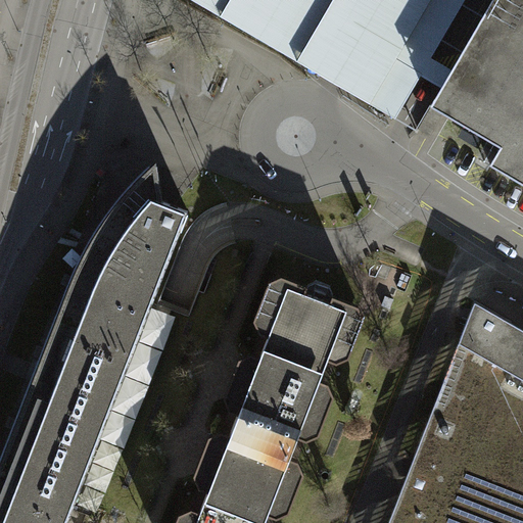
[(191,0),(331,82),(395,120),(421,77),(441,88),(453,69),(431,58),(465,0),(191,0)]
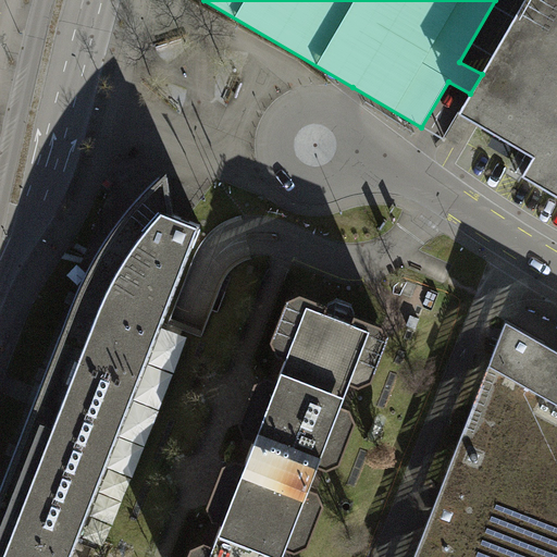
[(556,0),(524,0),(512,22),(482,74),(470,94),(459,113),(533,157),(522,175),(556,195),(556,0)]
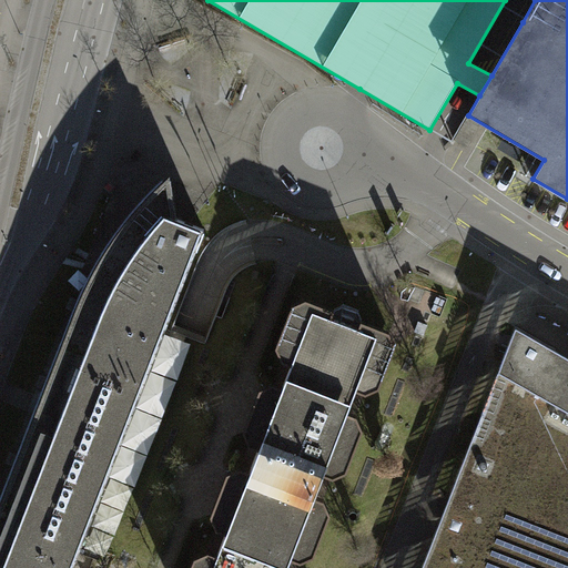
[(204,229),(176,219),(170,174),(149,195),(133,212),(120,230),(104,252),(89,277),(78,303),(32,422),(117,454),(204,229)]
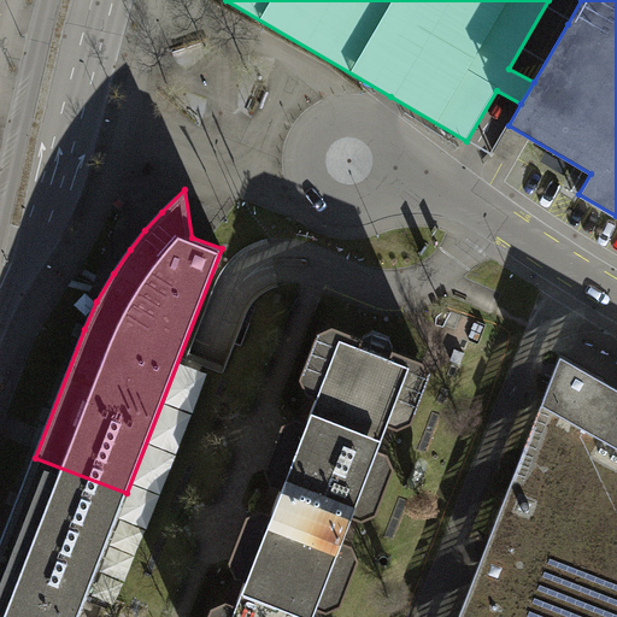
[(364,336),(333,324),(318,330),(300,376),(306,391),(318,395),(309,421),(297,416),(282,422),(264,468),(271,482),(282,486),(272,511),(262,506),(247,512),(229,558),(235,573),(247,577),(238,601),(225,597),(211,604),(205,616),(309,616),(315,604),(327,609),(341,601),(359,556),(353,542),(341,538),(351,513),(363,517),(377,511),(395,465),(388,452),(376,447),(386,422),(398,427),(412,419),(430,375),(424,359),(393,347),(389,357),(360,345),(364,336)]
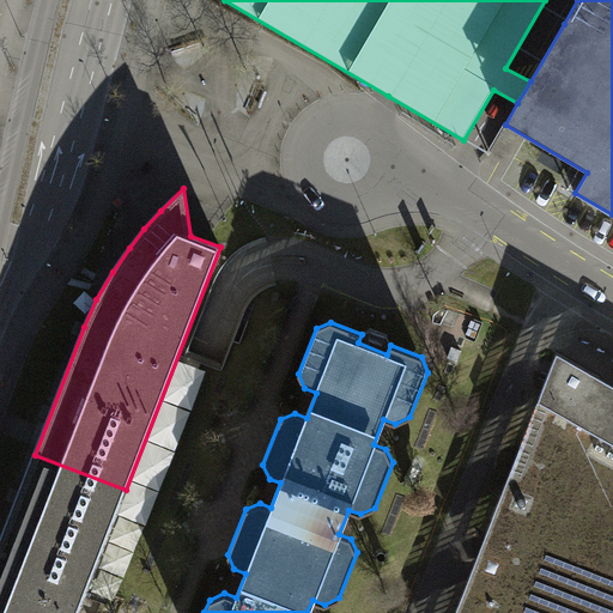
[(612,612),(612,384),(557,353),(455,612),(612,612)]
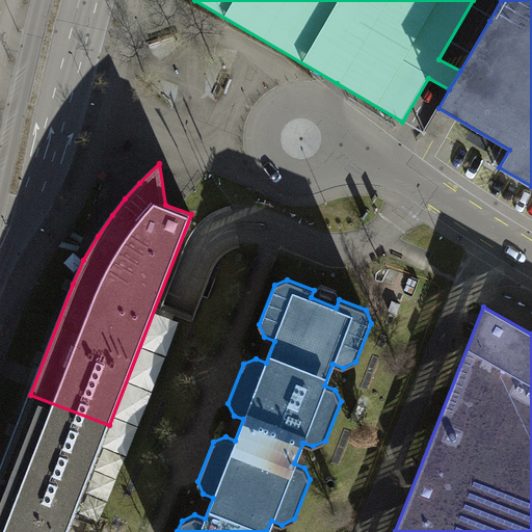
[(68,531),(109,425),(30,395),(0,471),(0,531),(68,531)]
